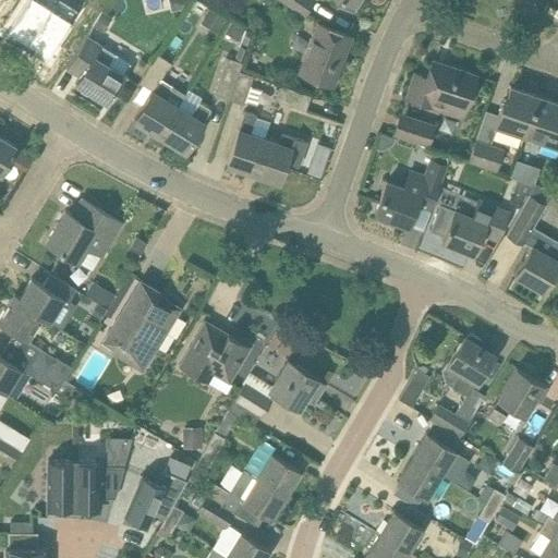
[(7,28),(27,41),(50,5),(43,0),(9,0),(21,7),(7,28)]
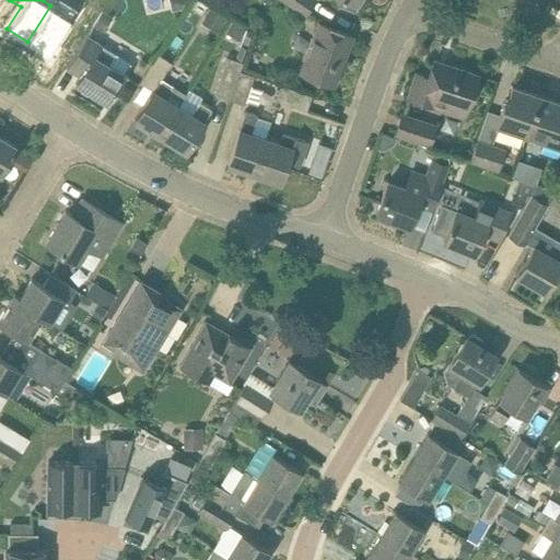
[(170,0),(172,10),(181,9),(186,0),(170,0)]
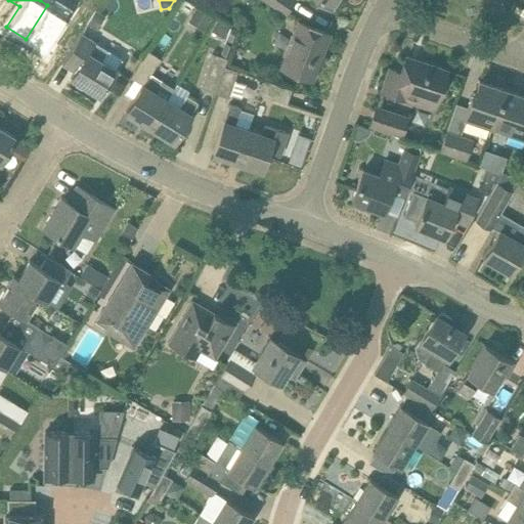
[(265,0),(286,13),(295,0),(294,0),(265,0)]
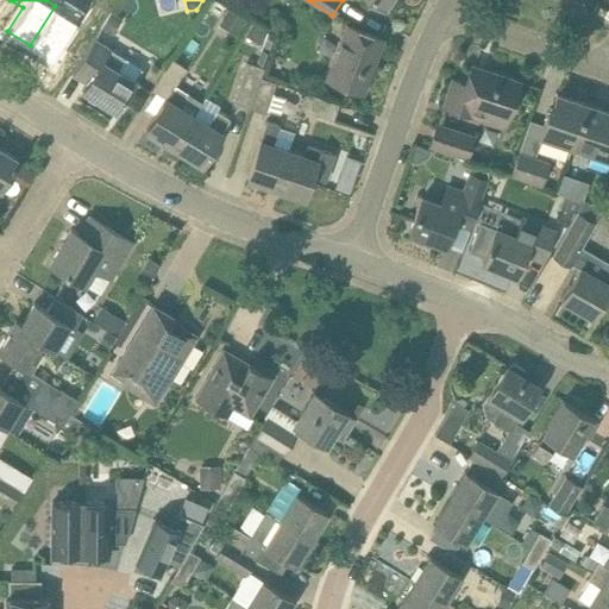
[(52,60),(77,20),(55,6),(30,45),(52,60)]
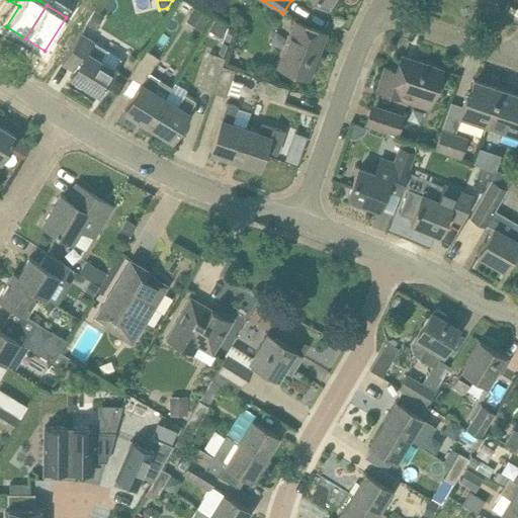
[(186,21),(201,30),(210,15),(196,6),(186,21)]
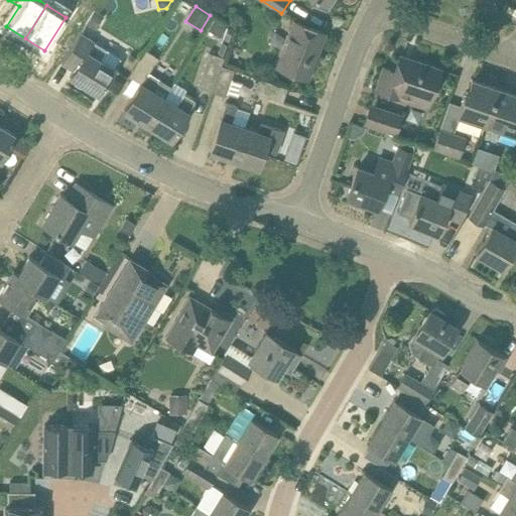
[(86,23),(96,29),(104,15),(94,10),(86,23)]
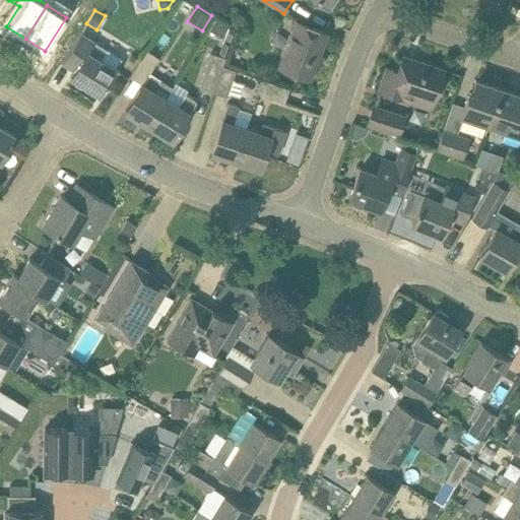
[(82,27),(87,20),(76,14),(72,21),(82,27)]
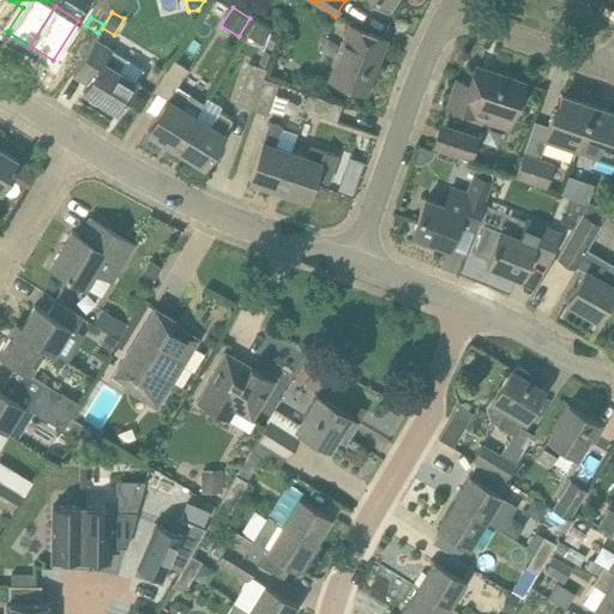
[(247,36),(263,46),(270,32),(254,23),(247,36)]
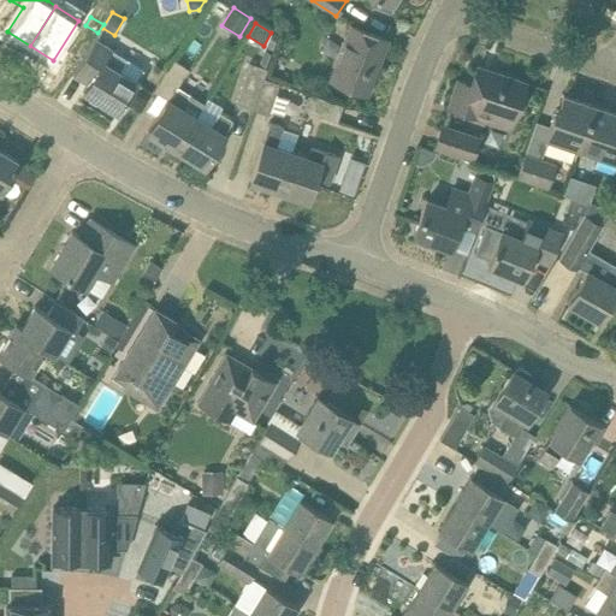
[(331,80),(367,94),(388,40),(351,25),(331,80)]
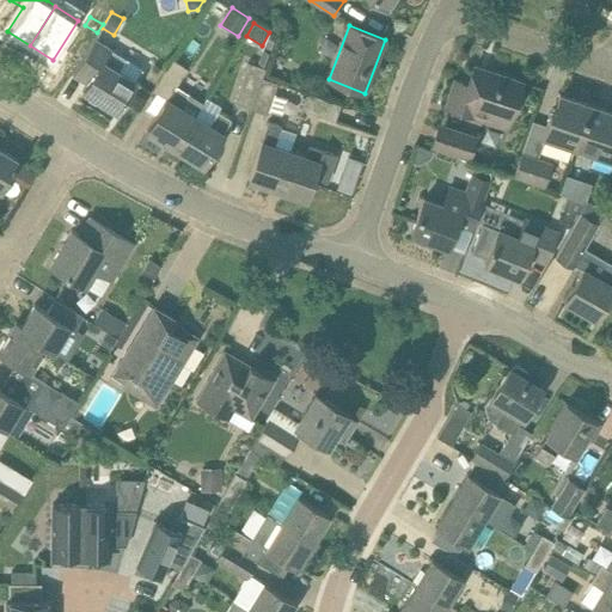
[(126,59),(127,59),(96,38),(74,73),(73,74),(87,83),(83,90),(117,112),(136,81),(134,79),(140,68),(126,59)]
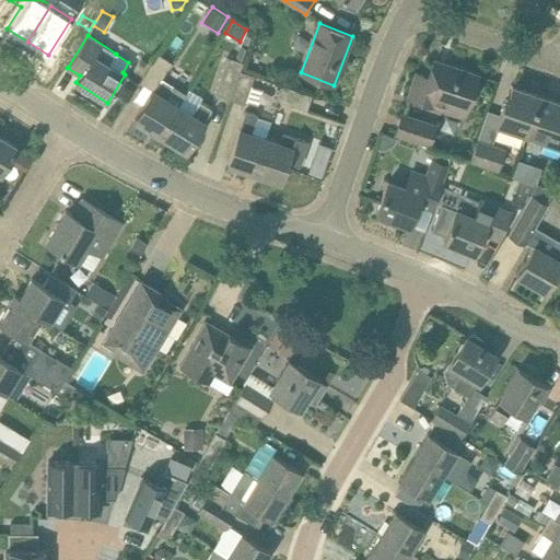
[(158,55),(150,68),(163,76),(171,62),(158,55)]
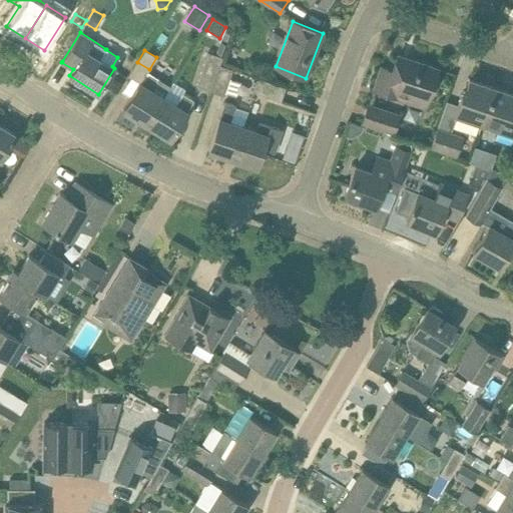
[(196,86),(210,91),(219,65),(222,57),(208,52),(196,86)]
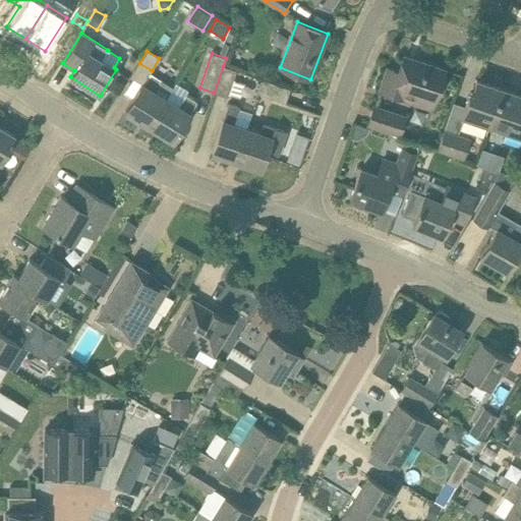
[(380,91),(431,108),(445,69),(404,56),(399,71),(387,67),(380,91)]
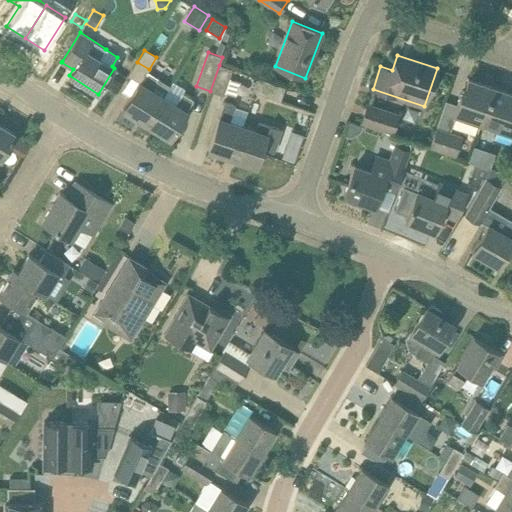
[(210,91),(224,95),(233,69),(220,65),(210,91)]
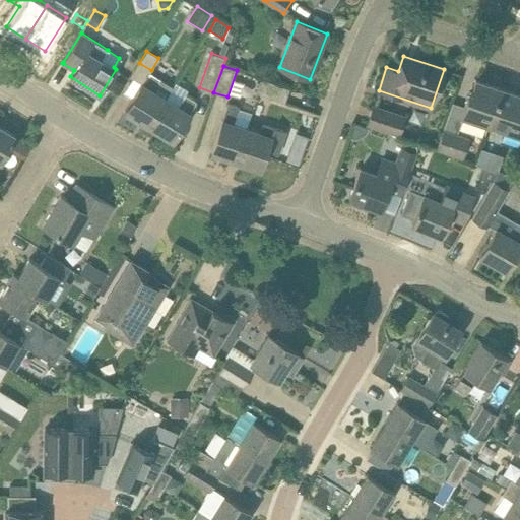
[(173,86),(149,72),(142,84),(141,83),(125,111),(148,126),(173,86)]
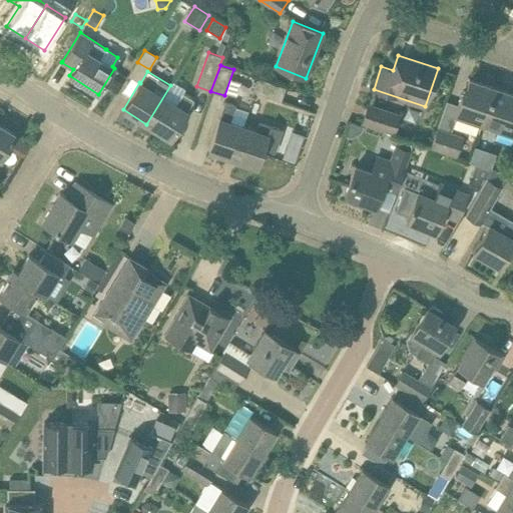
[(254,92),(281,101),(286,87),(260,78),(254,92)]
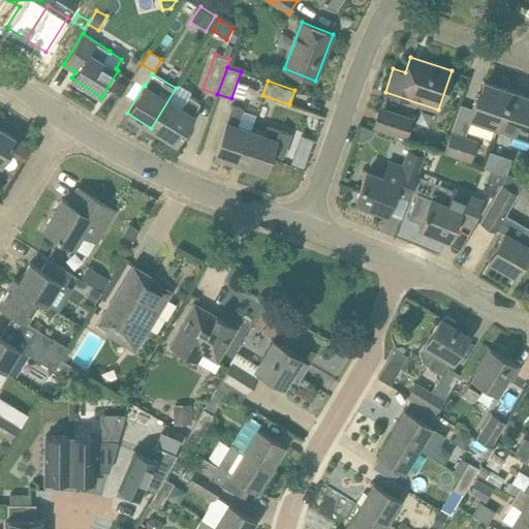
[(469,117),(497,126),(509,90),(484,82),(478,97),(475,96),(469,117)]
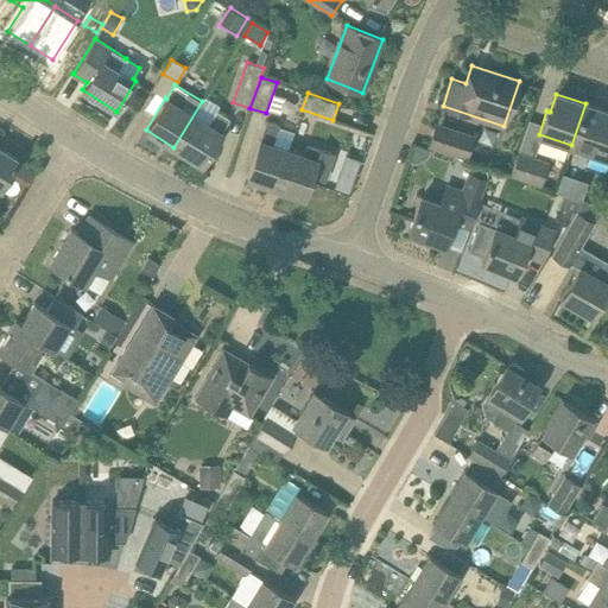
[(571,145),(607,157),(607,153),(607,111),(586,103),(571,145)]
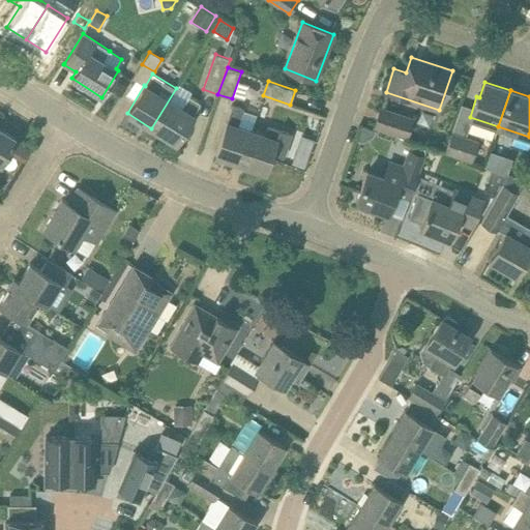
[(169,100),(151,128),(176,143),(194,116),(193,115),(200,104),(188,96),(181,108),(169,100)]
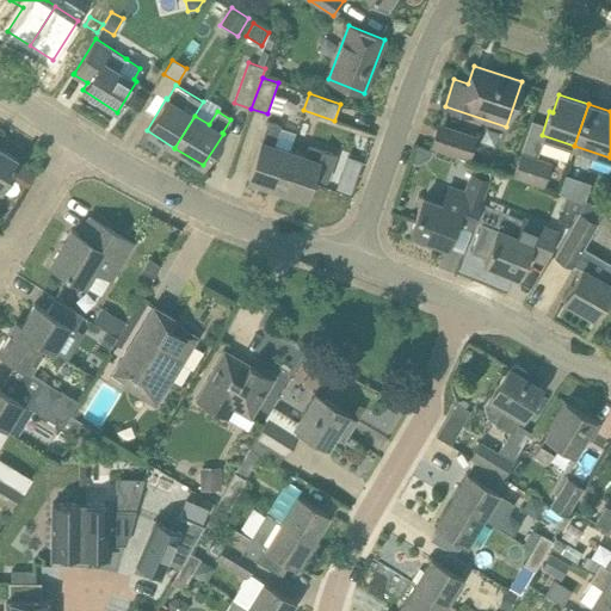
[(248,179),(277,189),(290,150),(275,146),(282,124),(267,118),(248,179)]
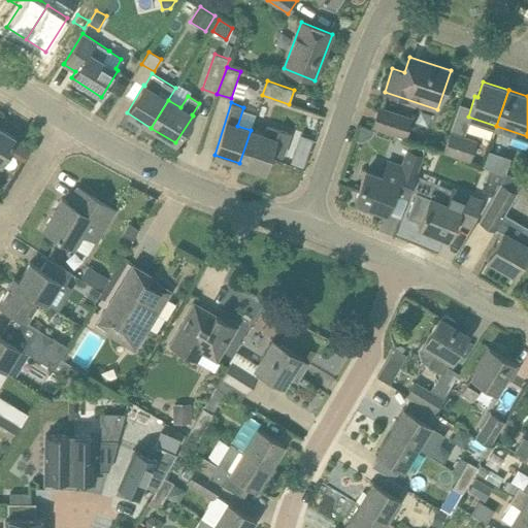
[(373,126),(404,136),(410,119),(380,108),(373,126)]
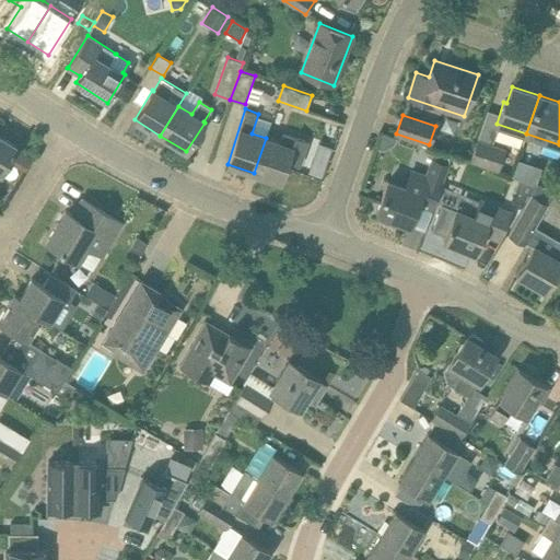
[(266,138),(254,173),(280,182),(287,161),(299,165),(307,141),(287,135),(283,132),(280,143),(266,138)]
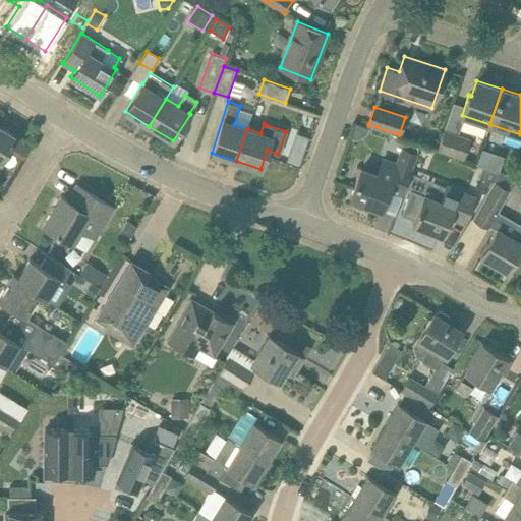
[(0,126),(0,163),(16,136),(0,126)]
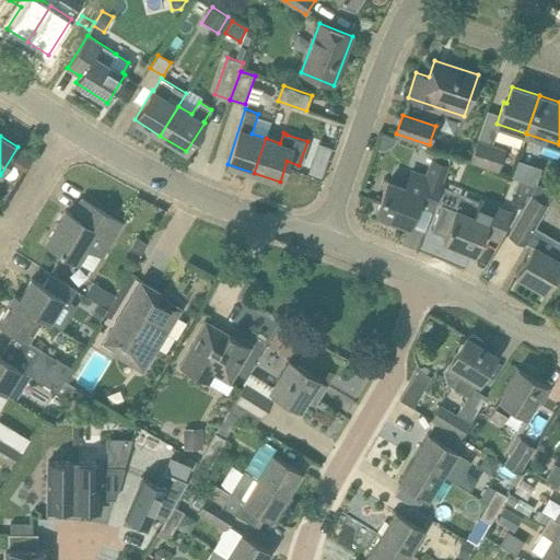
[(469,162),(497,171),(504,149),(477,139),(469,162)]
